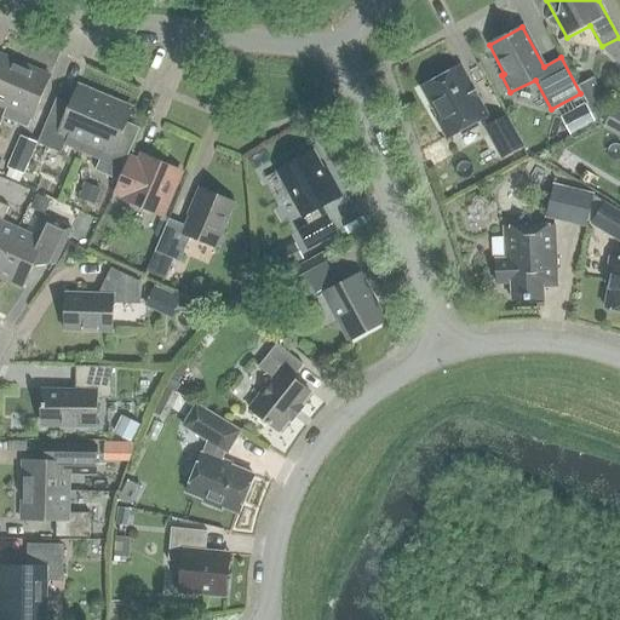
[(619,67),(619,65),(619,39),(619,38),(602,46),(602,49),(619,67)]
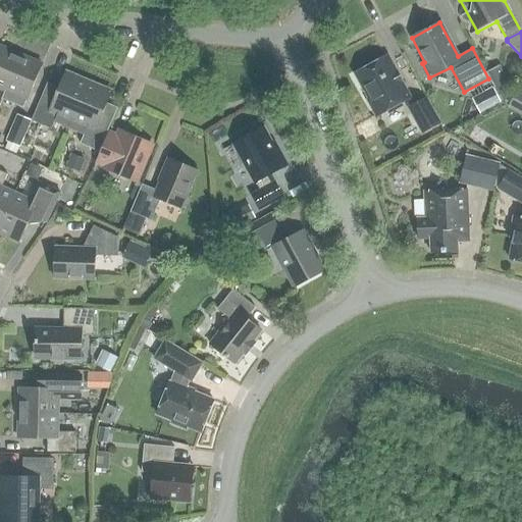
[(0,89),(4,91),(19,55),(0,47),(0,89)]
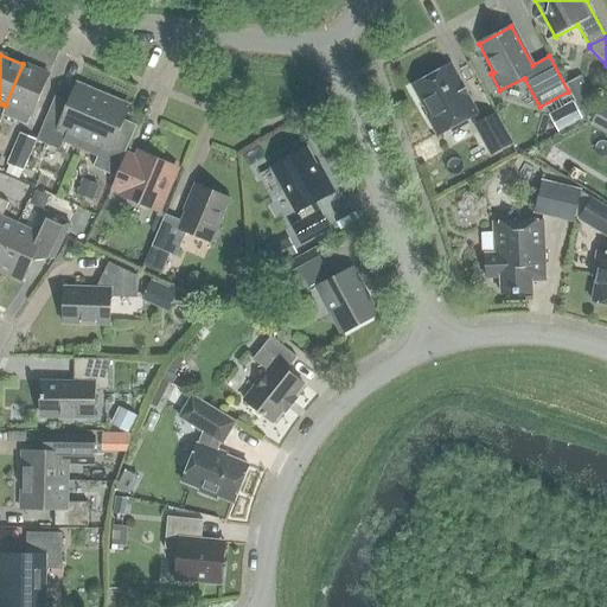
[(23,64),(5,106),(1,114),(27,125),(49,76),(23,64)]
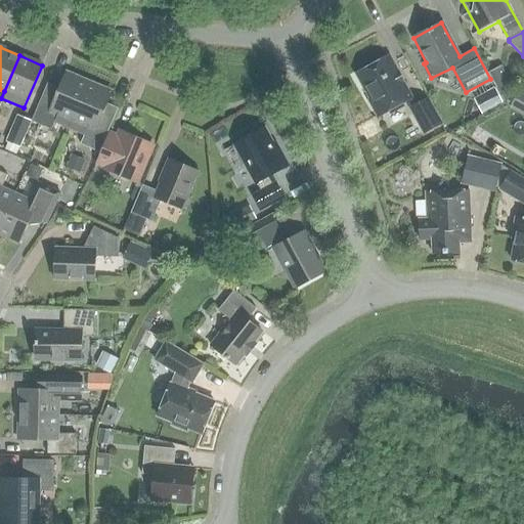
[(368,100),(378,117),(411,98),(388,56),(356,74),(370,99),(368,100)]
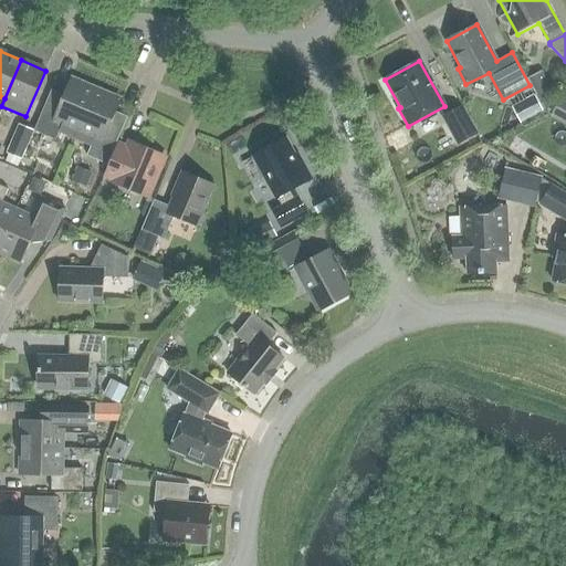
[(541,71),(527,79),(540,102),(553,95),(541,71)]
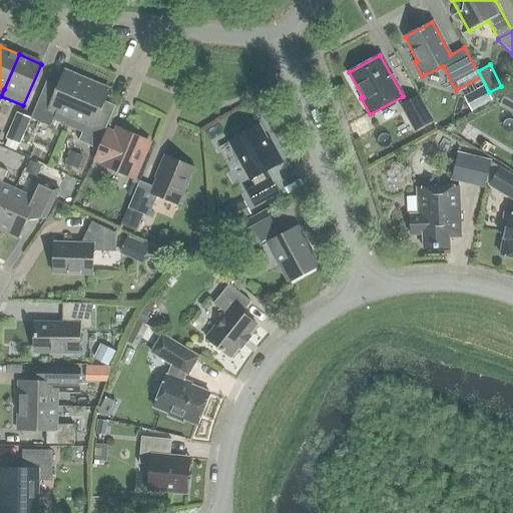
[(52,97),(41,93),(30,119),(50,127),(53,119),(67,125),(85,82),(63,73),(52,97)]
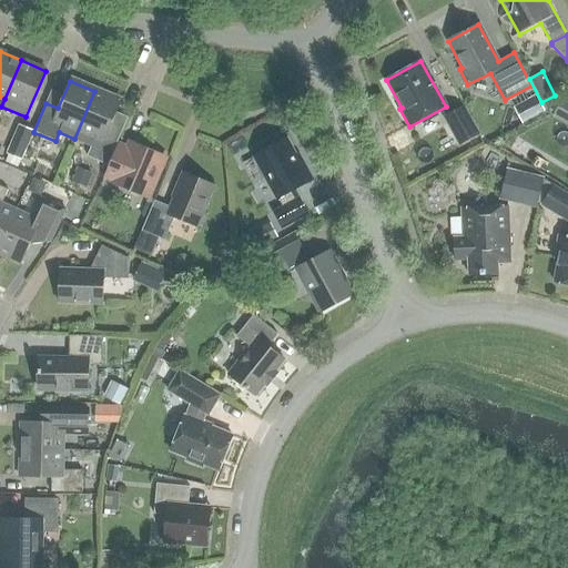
[(120,102),(94,91),(74,139),(91,145),(87,156),(107,165),(120,134),(109,130),(120,102)]
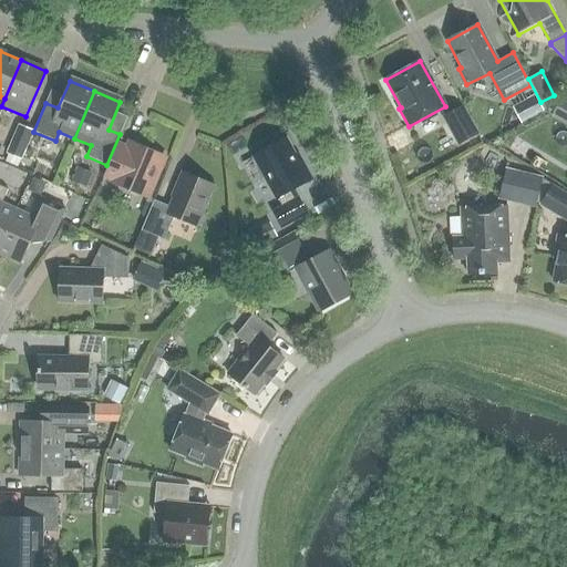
[(543,113),(534,96),(524,102),(533,119),(543,113)]
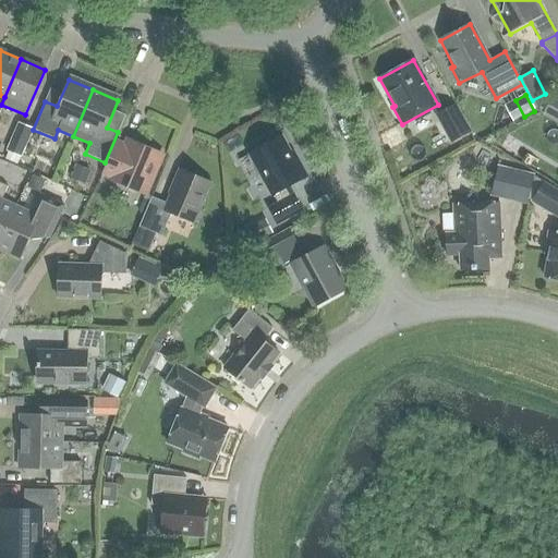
[(557,111),(557,102),(550,99),(542,114),(554,121),(557,111)]
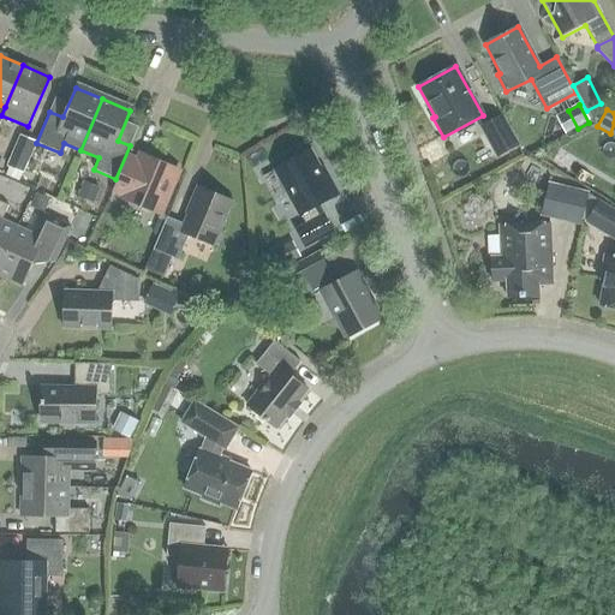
[(519,145),(502,114),(479,126),(496,157),(519,145)]
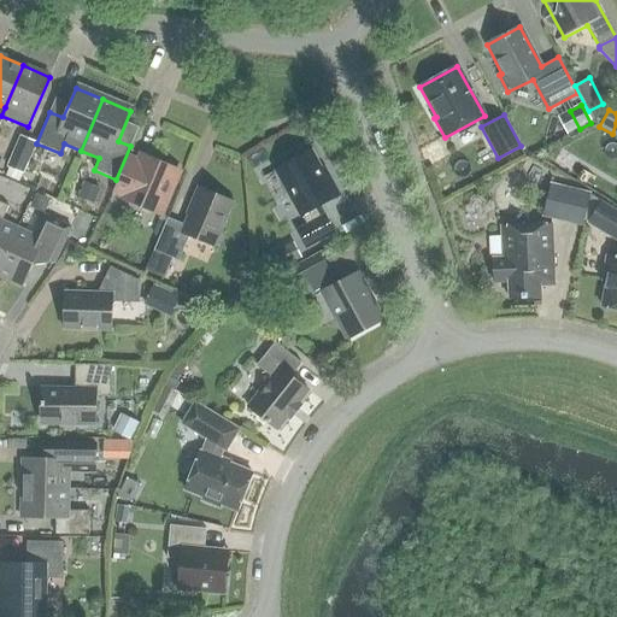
[(7,166),(23,174),(35,142),(21,136),(7,166)]
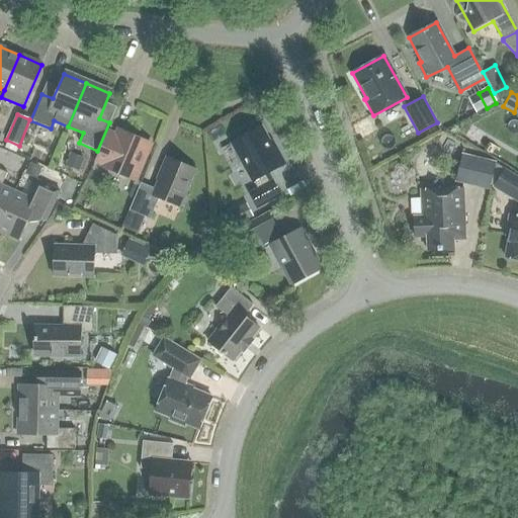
[(253,181),(258,189),(249,194),(257,207),(280,194),(272,181),(268,183),(264,175),(283,164),(274,148),(272,149),(260,127),(232,143),(253,181)]
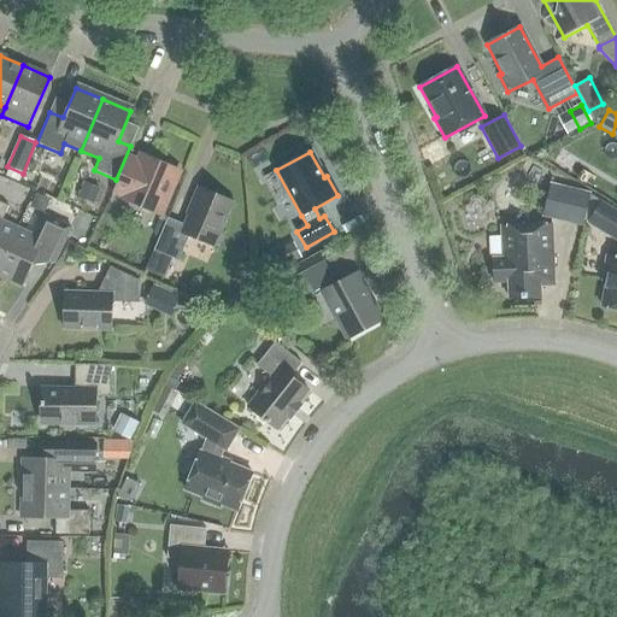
[(176,169),(145,156),(140,166),(127,162),(116,188),(129,194),(125,200),(157,213),(176,169)]
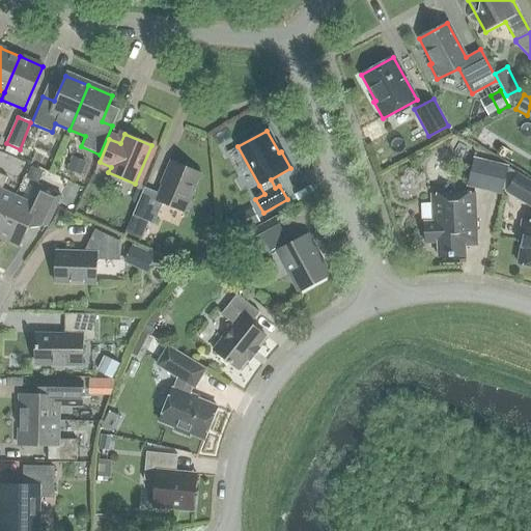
[(474,159),(468,183),(501,191),(507,166),(474,159)]
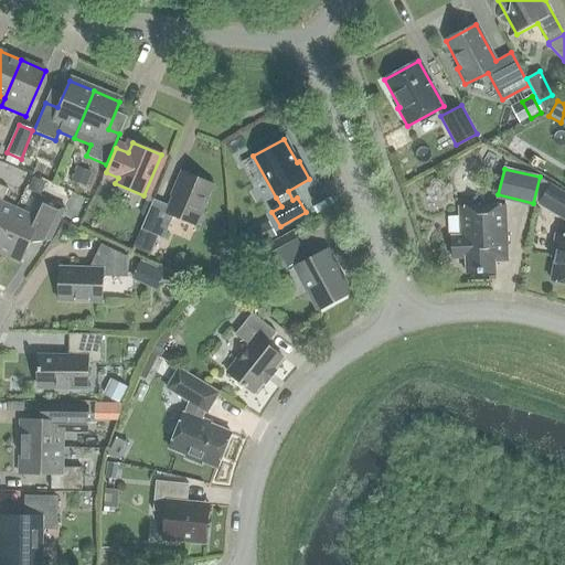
[(173,189),(176,190),(168,206),(153,200),(140,230),(163,238),(173,215),(196,225),(213,185),(181,172),(173,189)]
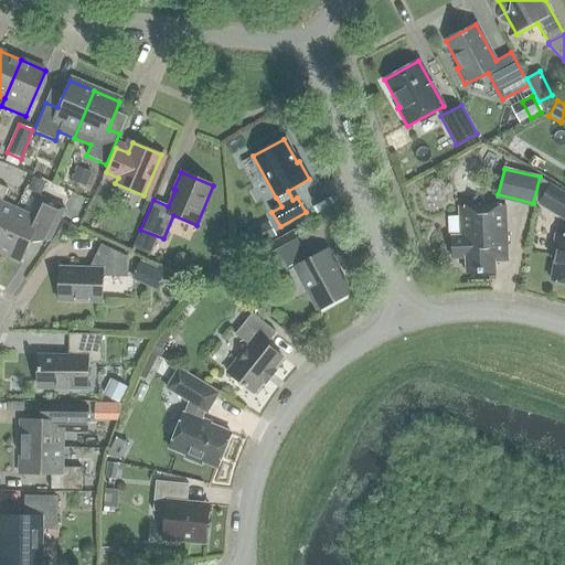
[(0,204),(8,189),(0,185),(0,241),(14,212),(0,204)]
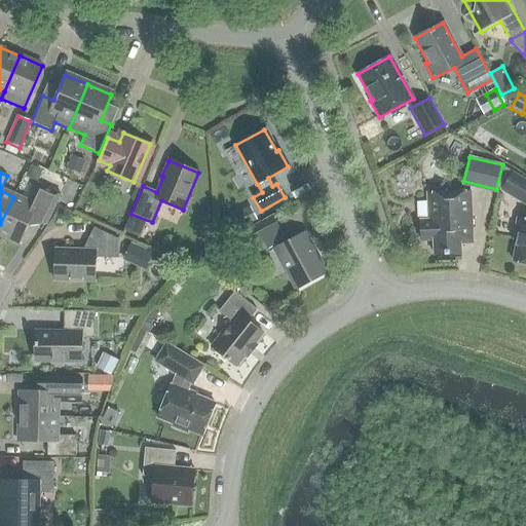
[(525,204),(525,180),(513,173),(501,190),(525,204)]
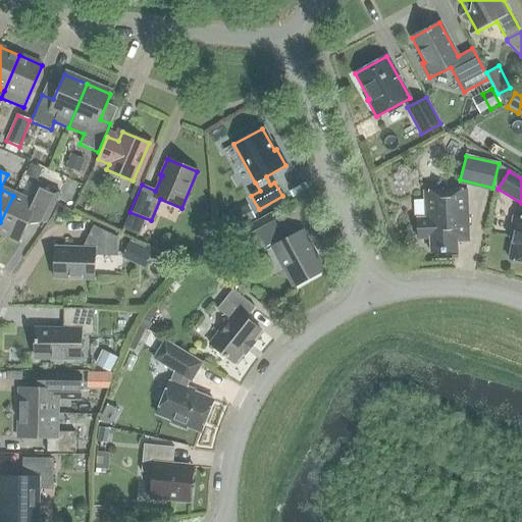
[(27,202),(13,196),(0,222),(0,230),(19,241),(27,225),(45,223),(59,193),(37,181),(27,202)]
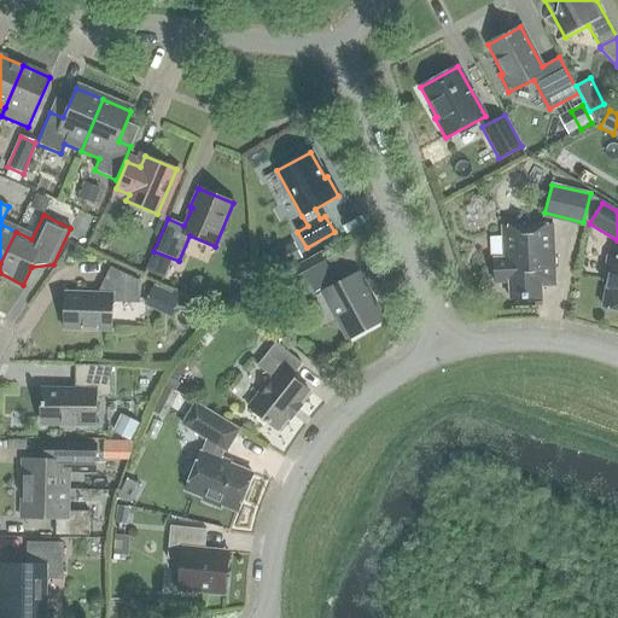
[(554,285),(552,225),(502,227),(502,237),(493,237),(494,283),(508,283),(509,299),(541,298),(540,286),(554,285)]
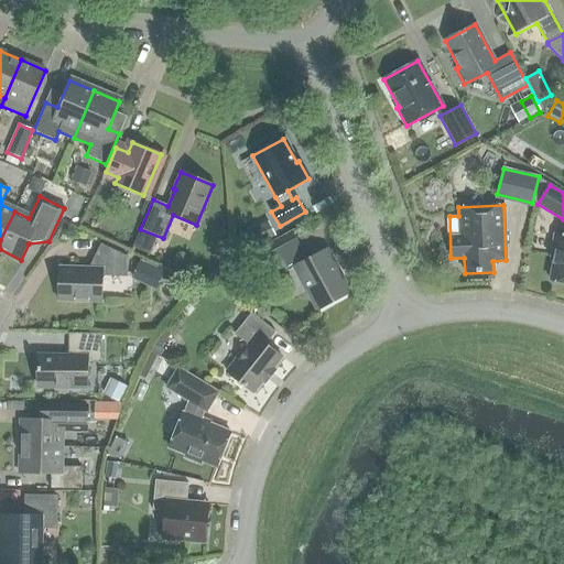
[(241,255),(264,241),(264,240),(272,236),(266,225),(258,229),(256,227),(232,239),(241,255)]
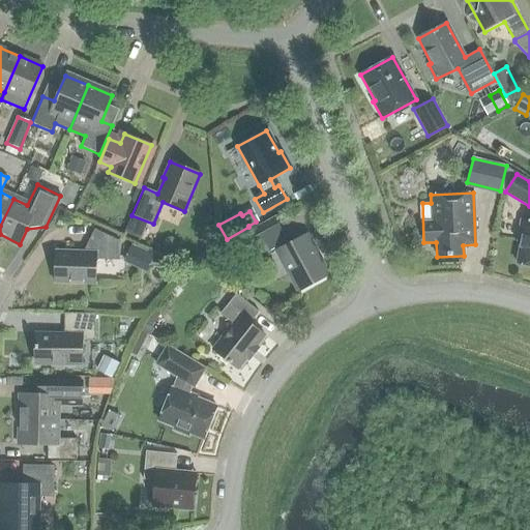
[(517,240),(520,241),(517,263),(529,265),(529,222),(521,221),(517,240)]
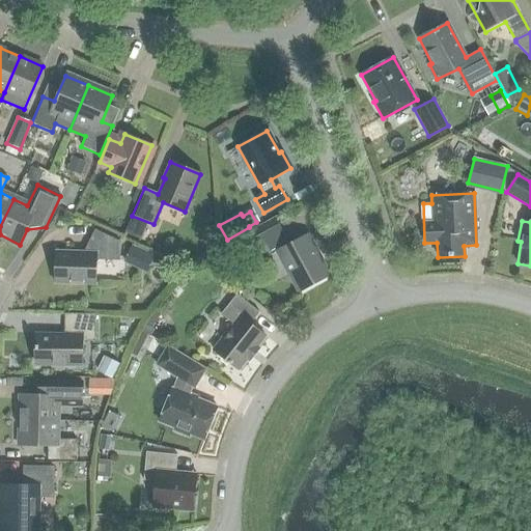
[(329,276),(307,234),(289,244),(279,224),(250,240),(261,260),(278,251),(300,291),(329,276)]
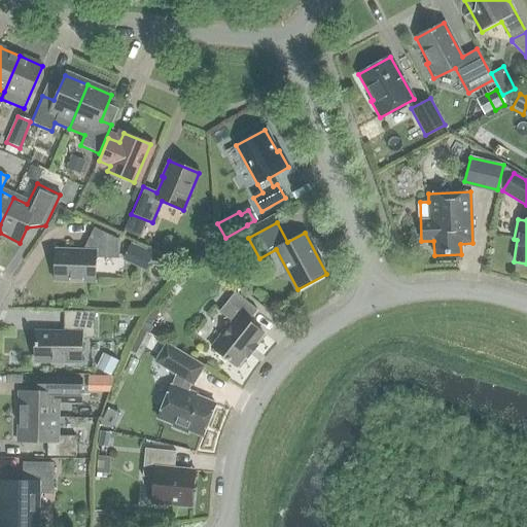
[(94,227),(83,250),(56,249),(55,280),(95,282),(96,257),(118,258),(118,239),(94,227)]
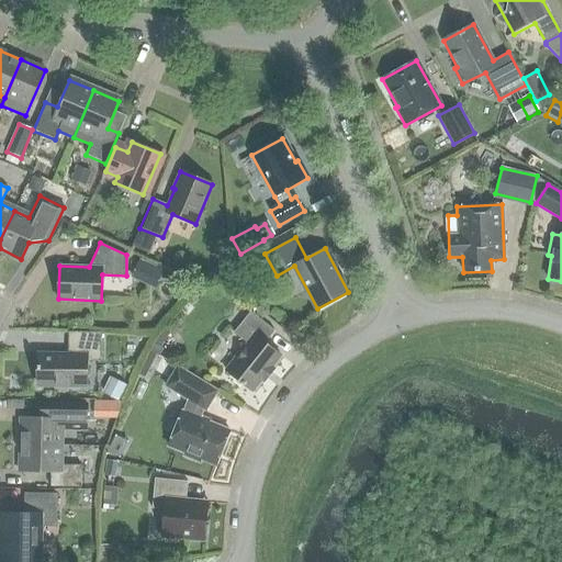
[(251,391),(280,355),(265,343),(274,330),(250,311),(233,332),(247,343),(226,370),(251,391)]
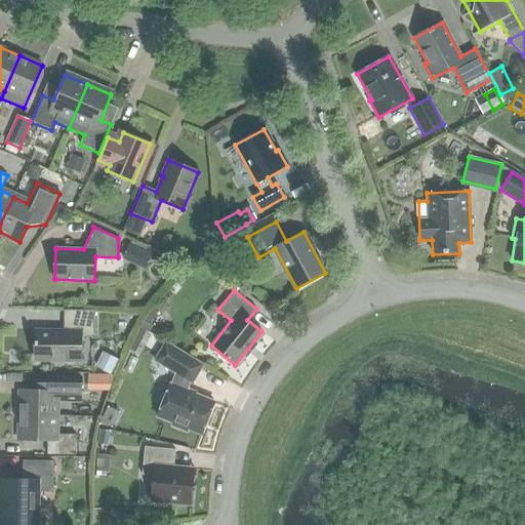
[(63,330),(36,330),(35,361),(80,362),(81,337),(93,337),(94,311),(64,310),(63,330)]
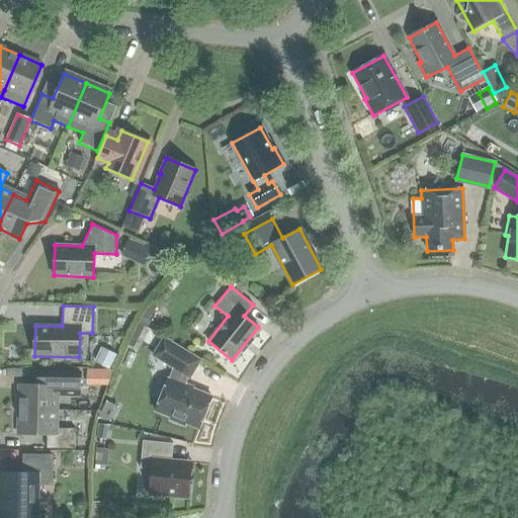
[(147,327),(150,322),(142,316),(138,322),(147,327)]
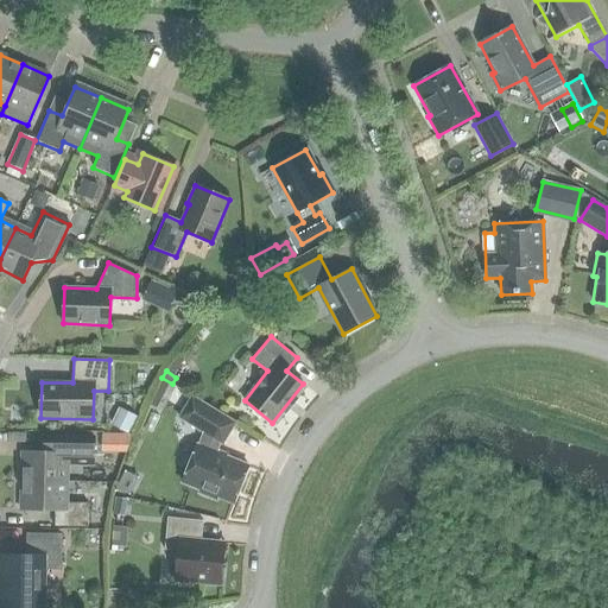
[(191,397),(179,417),(203,431),(197,445),(182,483),(200,491),(198,493),(215,500),(216,496),(233,504),(248,466),(216,453),(221,443),(222,443),(234,423),(191,397)]
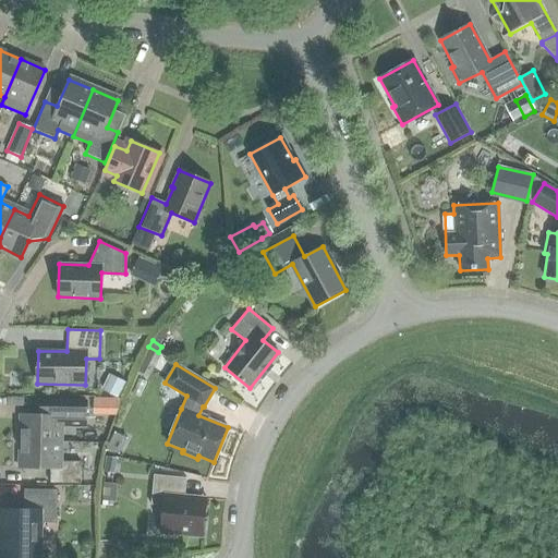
[(21,432),(21,441),(62,443),(62,423),(85,423),(86,401),(36,400),(35,415),(20,415),(19,432),(21,432)]
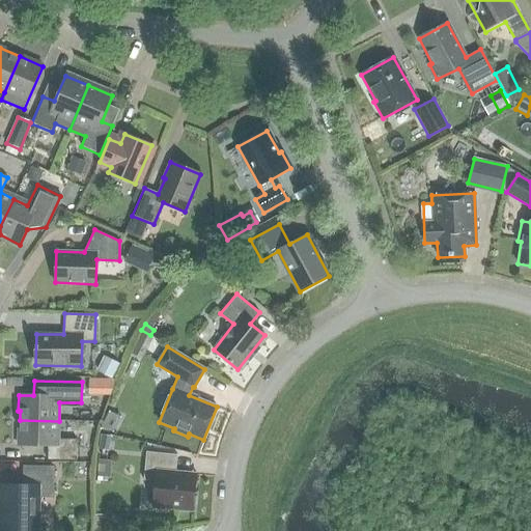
[(48,446),(47,460),(76,460),(77,440),(58,440),(59,421),(20,420),(20,430),(18,430),(18,445),(48,446)]
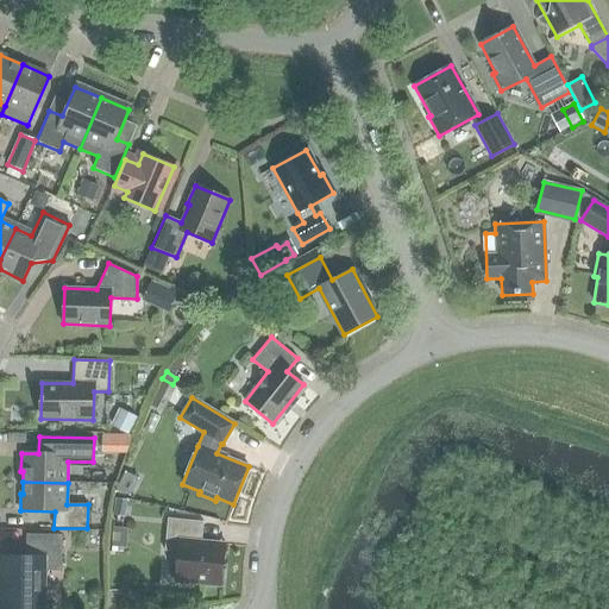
[(114,498),(112,515),(125,518),(127,501),(114,498)]
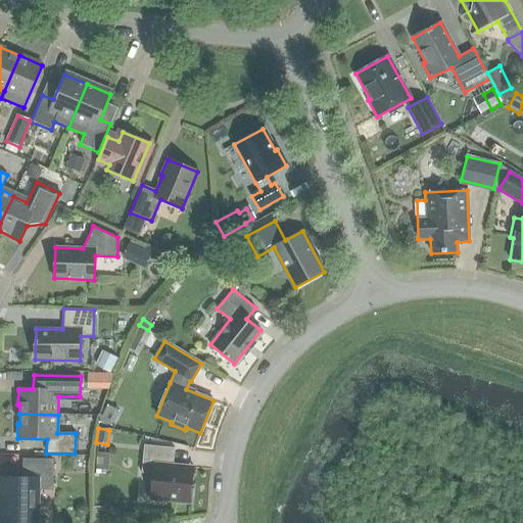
[(150,500),(189,504),(193,467),(173,465),(174,448),(143,445),(141,473),(152,474),(150,500)]
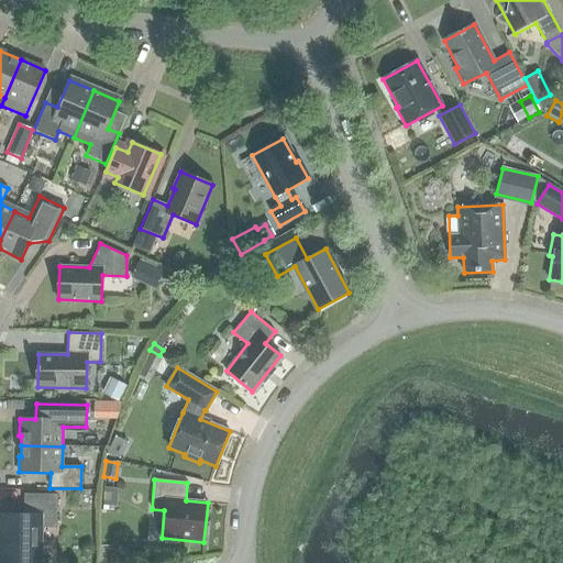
[(0,562),(39,562),(40,527),(56,528),(56,496),(24,495),(24,515),(0,515),(0,562)]
